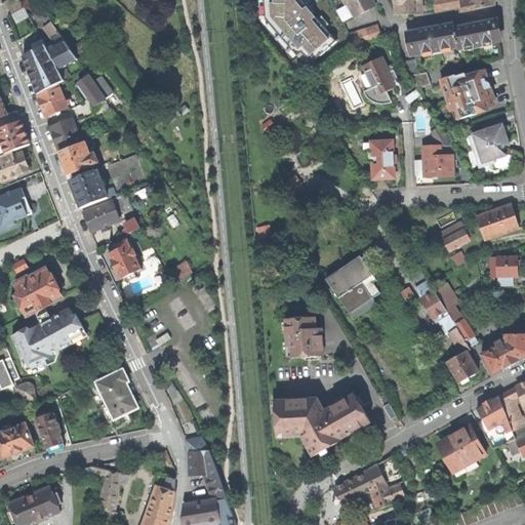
[(12,14),(24,8),(19,0),(9,0),(6,2),(12,14)]
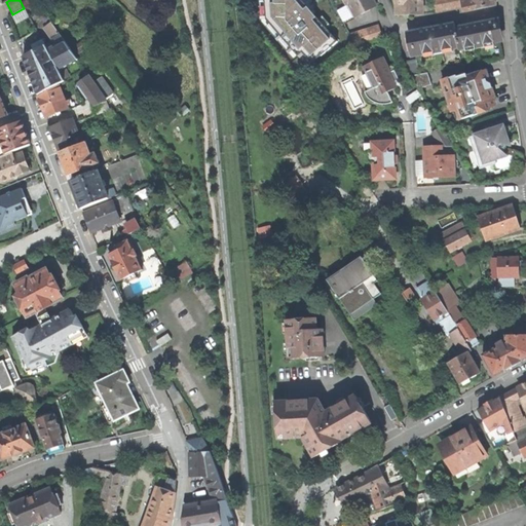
[(265,0),(266,4),(267,20),(296,51),(301,52),(303,51),(309,59),(334,39),(318,21),(322,19),(309,4),(304,8),(297,0),(265,0)]
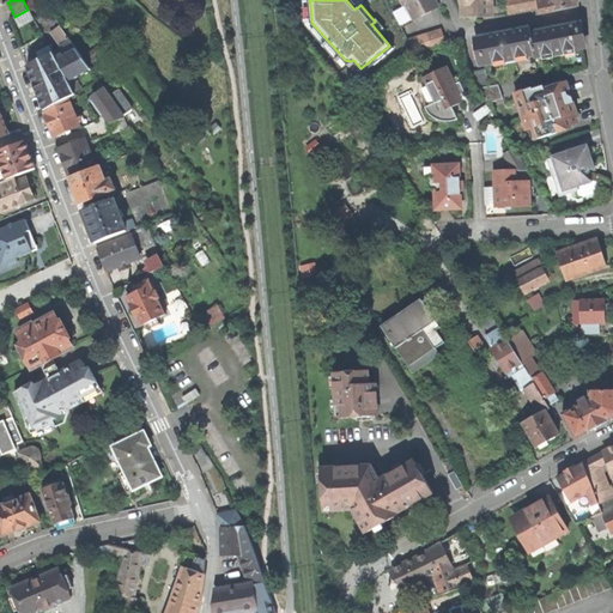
[(401,29),(439,7),(435,0),(402,0),(405,6),(393,13),(401,29)]
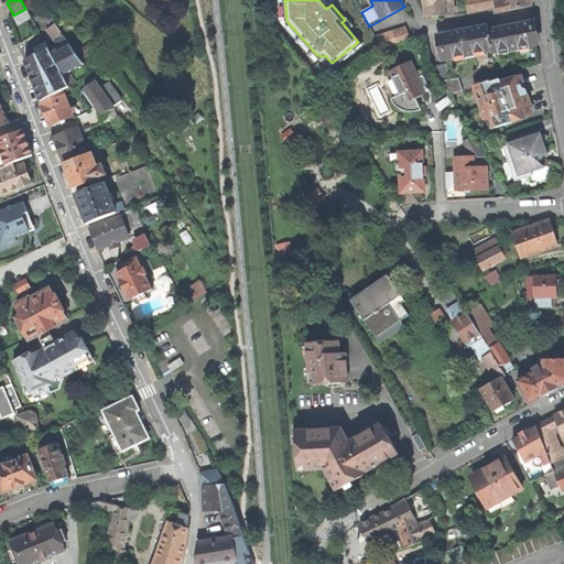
[(424,0),(425,17),(453,15),(452,0),(424,0)]
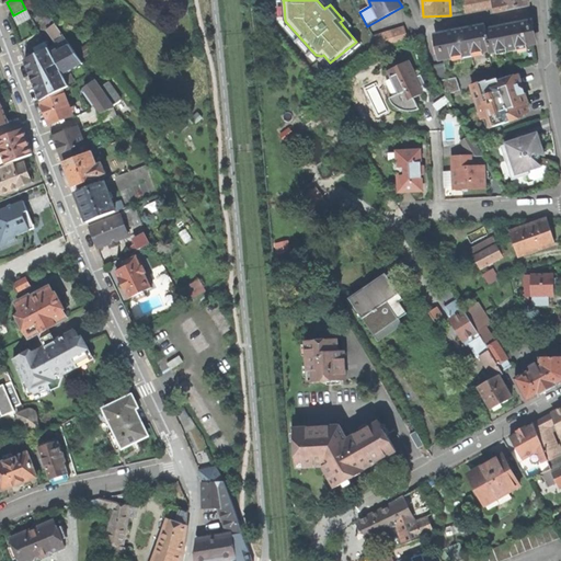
[(492,1),(491,0),(461,0),(465,13),(493,7),(492,1)]
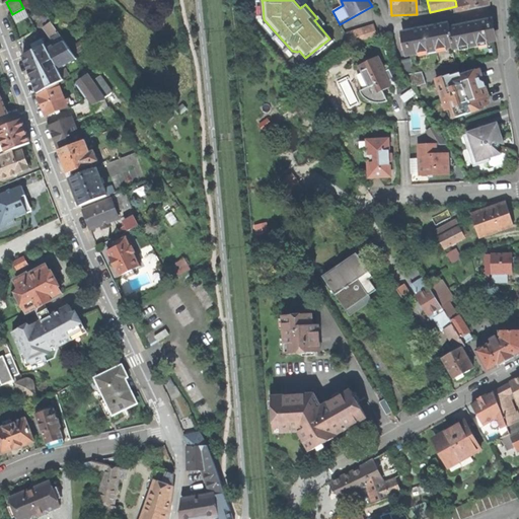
[(458,0),(455,1),(456,6),(457,11),(487,5),(486,0),(458,0)]
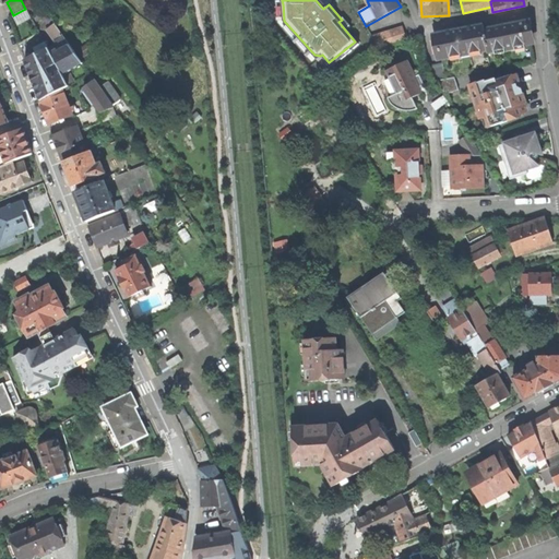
[(21,24),(35,18),(30,7),(16,14),(21,24)]
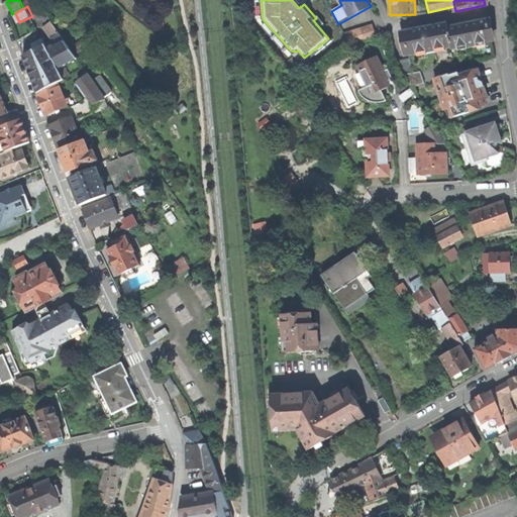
[(469,23),(453,26),(453,24),(445,23),(427,27),(404,32),(409,55),(449,45),(451,45),(451,48),(492,40),(488,20),(469,23)]
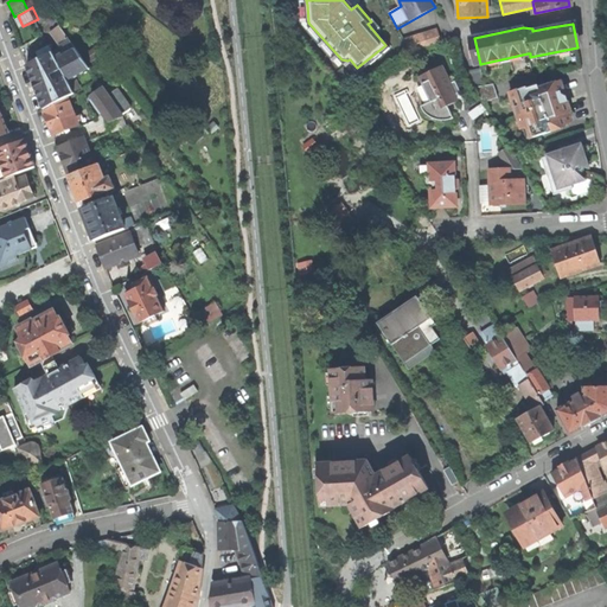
[(65,55),(56,59),(62,70),(65,77),(68,81),(89,69),(75,49),(59,26),(51,32),(61,46),(65,44),(69,49),(71,49),(72,51),(65,55)]
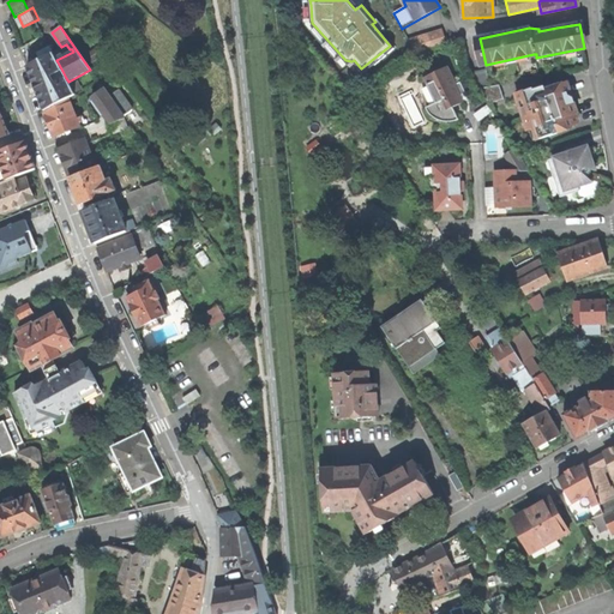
[(416,55),(447,46),(443,29),(408,40),(416,55)]
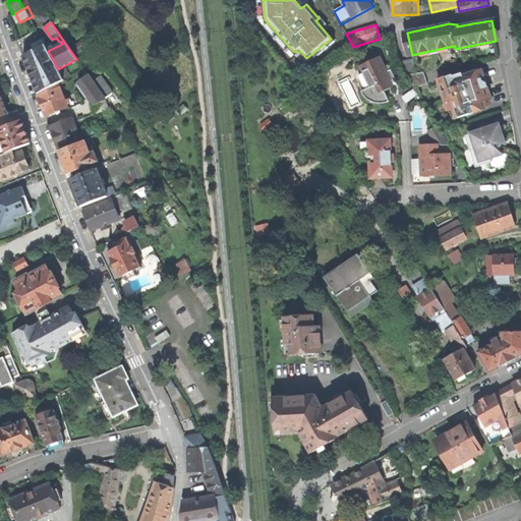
[(30,72),(38,95),(58,84),(64,80),(58,69),(56,66),(47,71),(44,64),(53,60),(48,51),(42,39),(31,45),(34,51),(23,57),(30,72)]
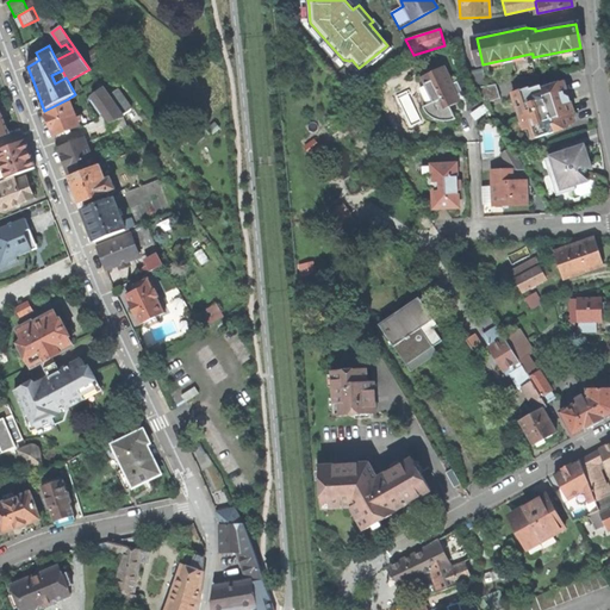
[(95,48),(83,56),(88,63),(100,55),(95,48)]
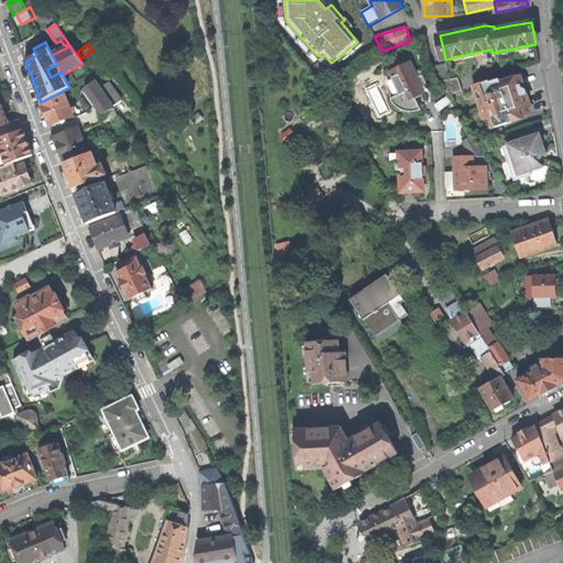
[(424,46),(417,48),(420,62),(427,59),(424,46)]
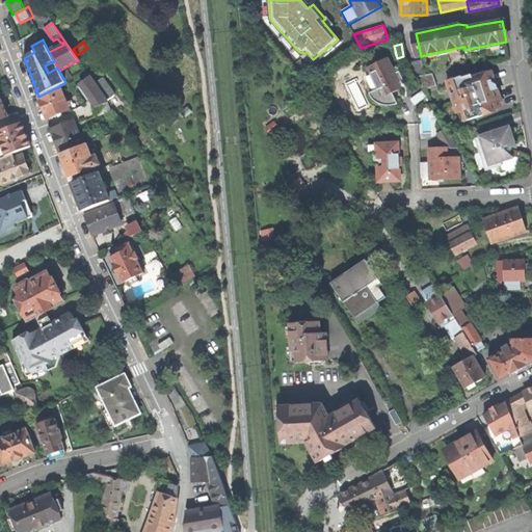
[(388,58),(368,68),(378,88),(369,94),(371,97),(374,100),(377,102),(381,105),(387,106),(392,106),(397,105),(397,104),(392,94),(396,91),(401,89),(398,82),(402,80),(399,73),(395,74),(388,58)]
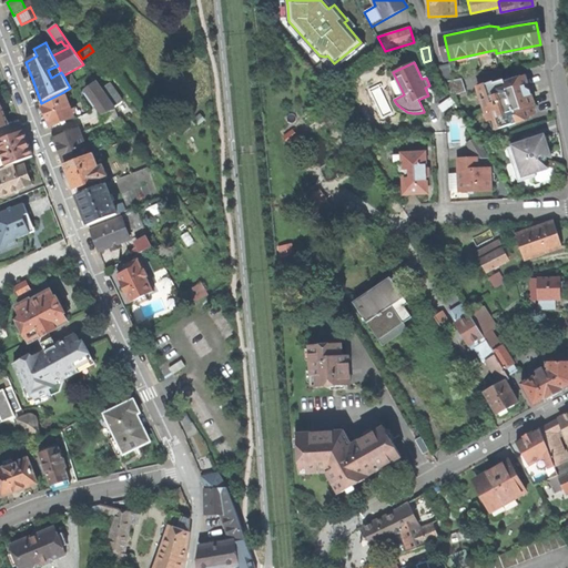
[(449,64),(437,68),(443,82),(453,79),(449,64)]
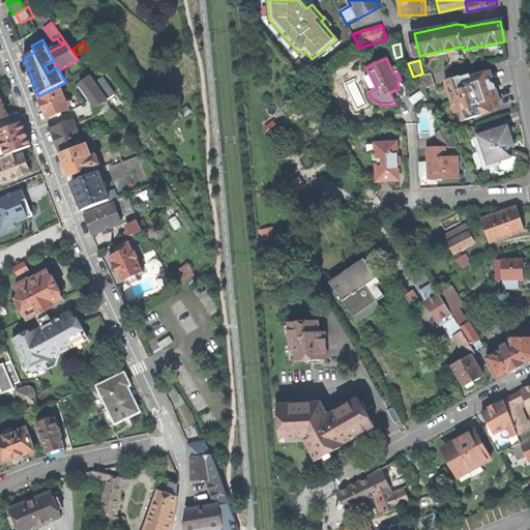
[(461,76),(444,81),(448,94),(451,93),(460,122),(482,115),(482,112),(499,107),(496,98),(498,97),(497,93),(496,93),(493,91),(493,89),(496,88),(495,85),(491,82),(488,71),(471,77),(470,75),(462,78),(461,76)]
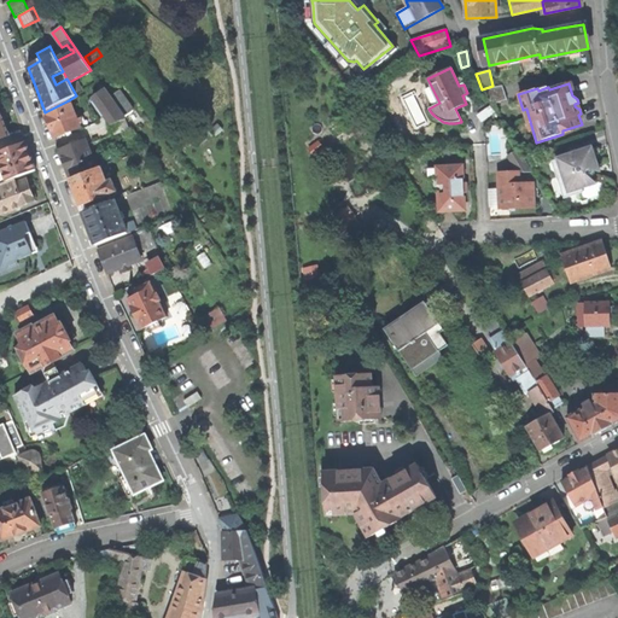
[(106,117),(112,124),(126,120),(124,117),(110,97),(101,85),(89,93),(106,117)]
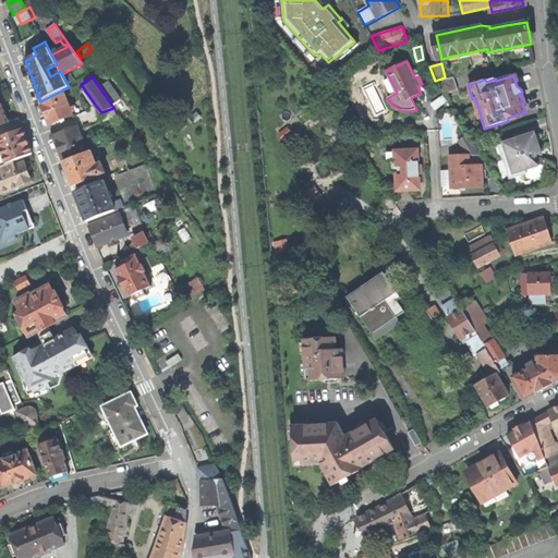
[(453,77),(437,81),(445,94),(458,89),(453,77)]
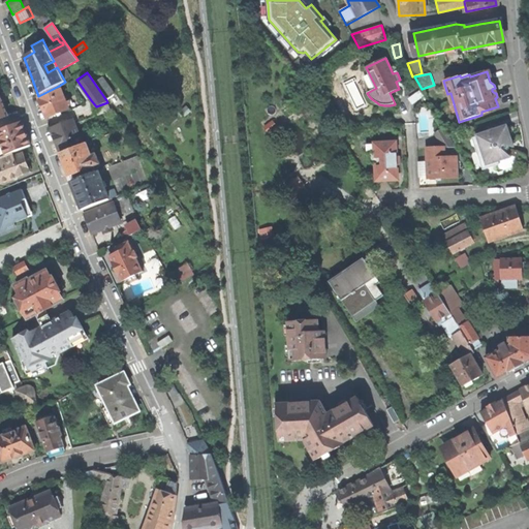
[(101,79),(94,83),(106,100),(114,96),(101,79)]
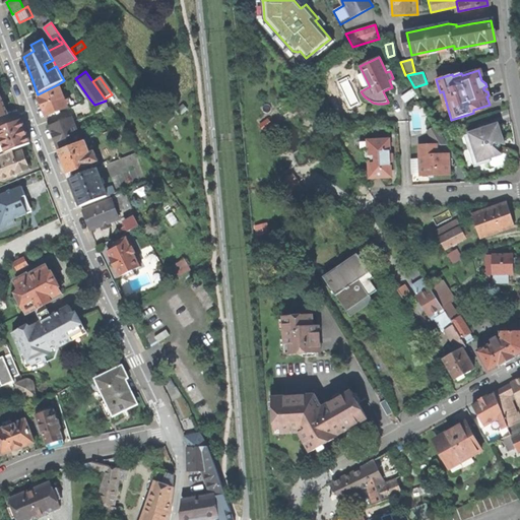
[(46,116),(67,108),(66,105),(69,104),(68,100),(65,101),(58,84),(38,94),(43,107),(46,116)]
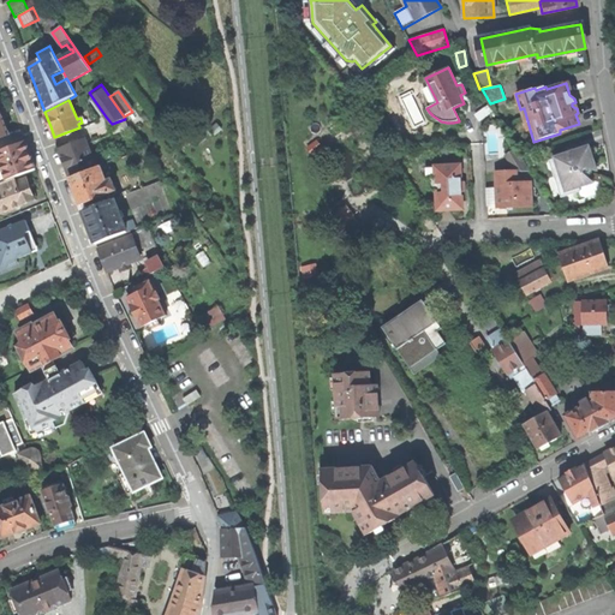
[(113,135),(129,129),(125,119),(112,124),(109,125),(113,135)]
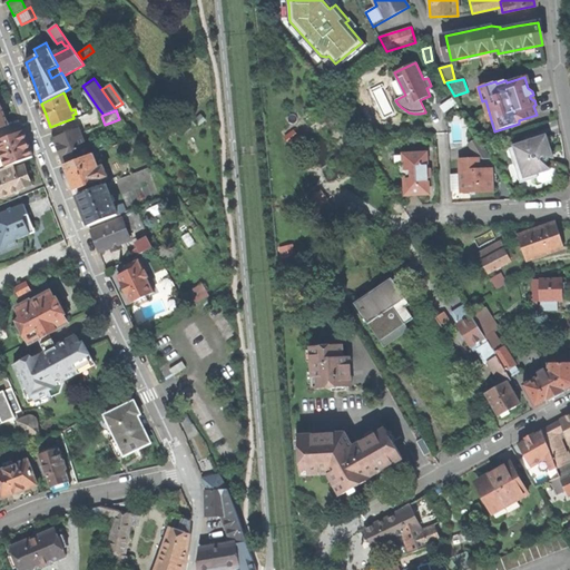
[(60,153),(66,165),(88,156),(78,130),(56,139),(60,153)]
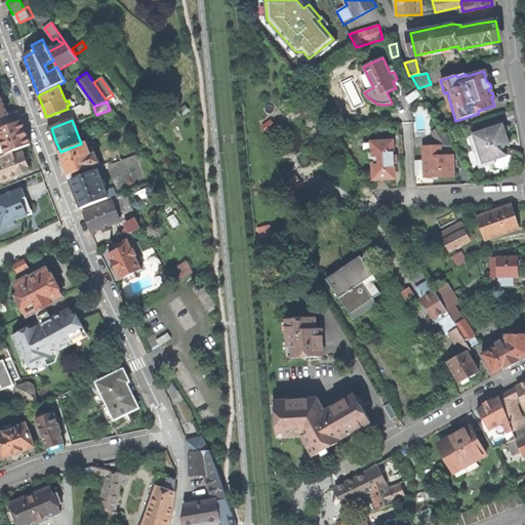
[(4,149),(6,154),(12,152),(30,145),(25,132),(21,122),(0,129),(0,137),(1,140),(4,149)]
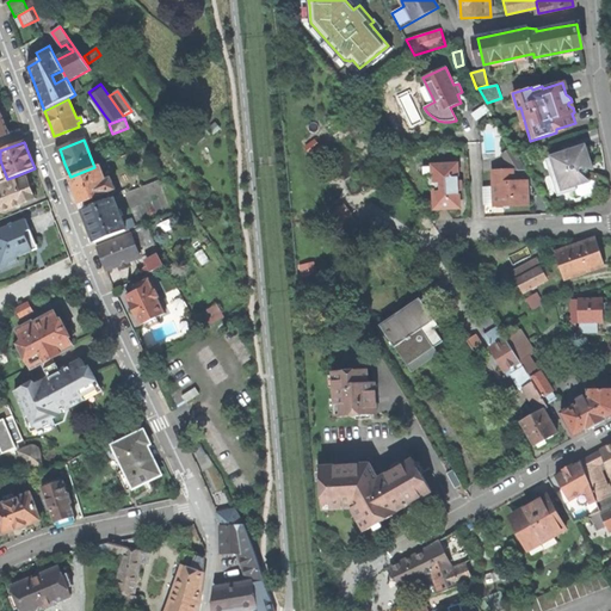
[(526,171),(513,147),(501,154),(512,171),(526,171)]
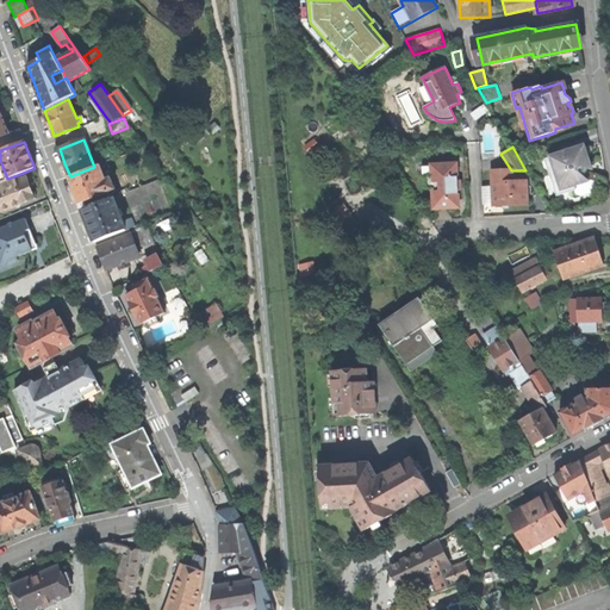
[(582,180),(579,173),(580,170),(580,168),(582,167),(580,165),(585,163),(586,162),(582,148),(547,160),(556,190),(582,181),(582,180)]
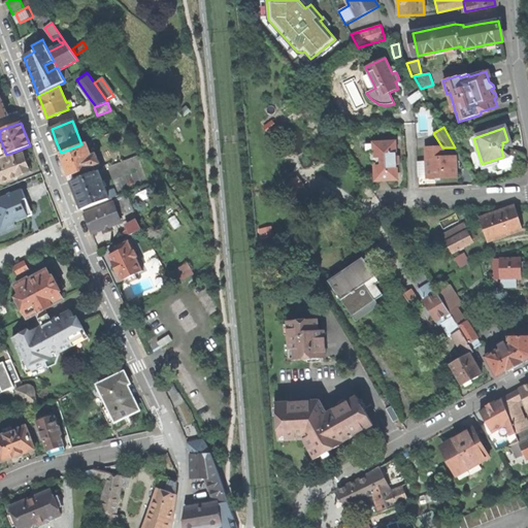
[(395,141),(373,142),(373,143),(374,152),(368,152),(368,164),(374,163),(375,180),(386,179),(397,179),(396,165),(400,165),(399,156),(396,156),(395,141)]
